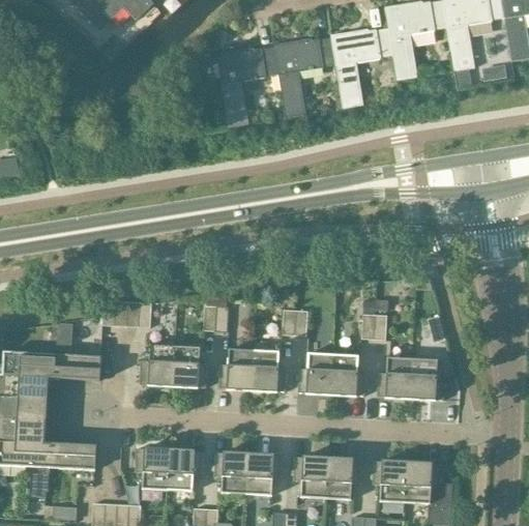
[(92,0),(105,12),(106,11),(111,18),(123,6),(136,20),(153,3),(150,0),(92,0)]
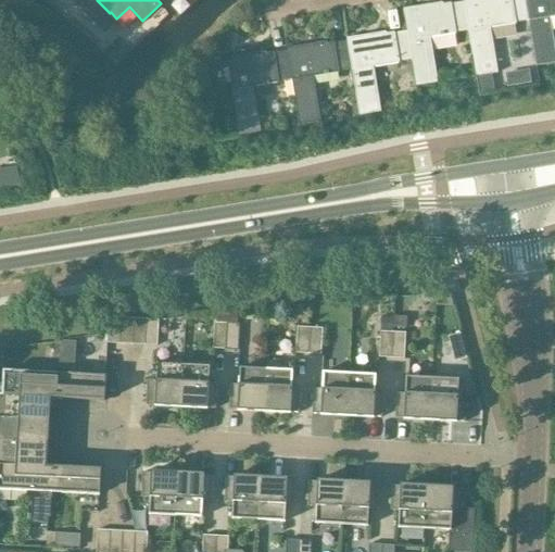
[(464,1),(468,27),(476,74),(497,71),(490,25),(516,21),(516,20),(529,17),(526,0),(464,0),(464,1)]
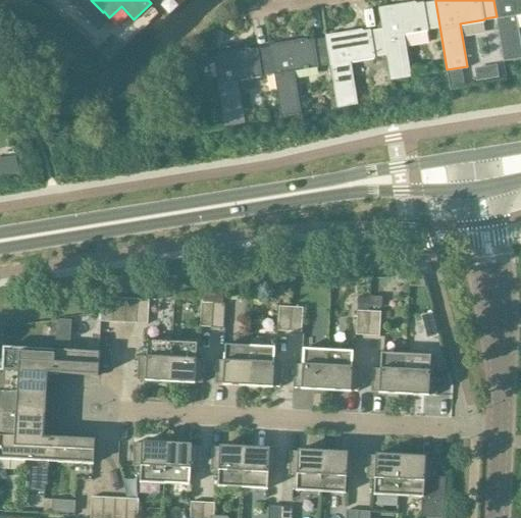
[(504,60),(520,56),(520,40),(518,26),(520,24),(520,0),(493,0),(497,16),(504,60)]
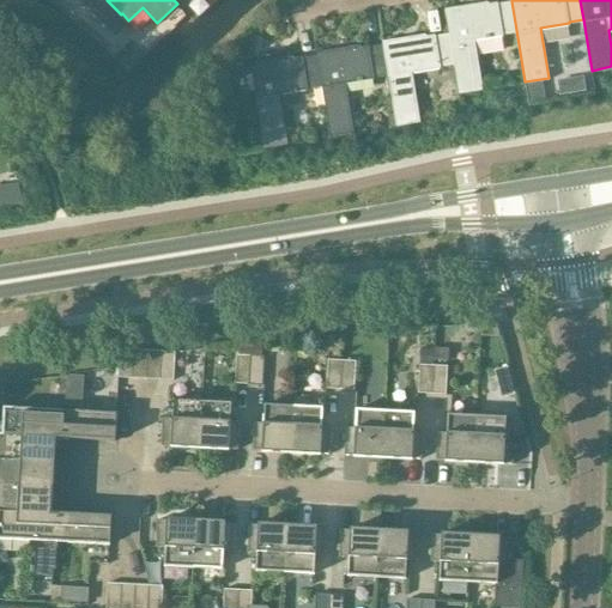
[(449,34),(455,65),(459,92),(483,89),(474,38),(504,34),(504,32),(516,30),(511,1),(498,4),(498,2),(491,4),(488,1),(446,8),(449,34)]
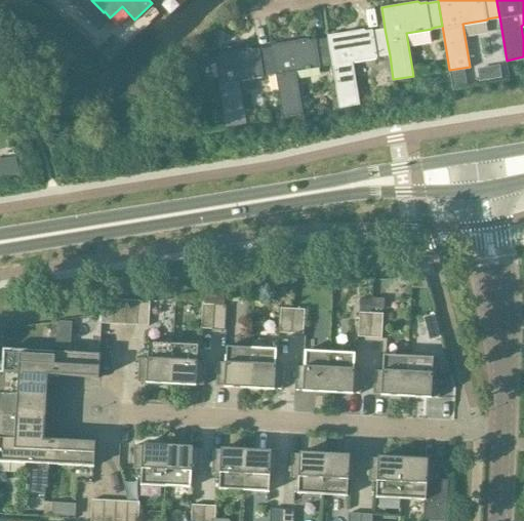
[(328,35),(328,38),(332,65),(339,108),(359,104),(353,63),(377,58),(377,57),(390,55),(385,29),(373,31),(372,29),(366,31),(364,29),(328,35)]
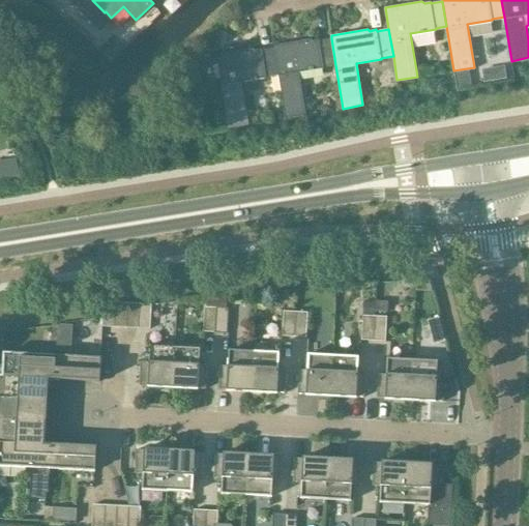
[(273,48),(278,75),(286,118),(306,114),(299,72),(324,68),(324,67),(335,65),(331,38),(319,40),(319,38),(313,40),(311,39),(273,45),(273,48)]
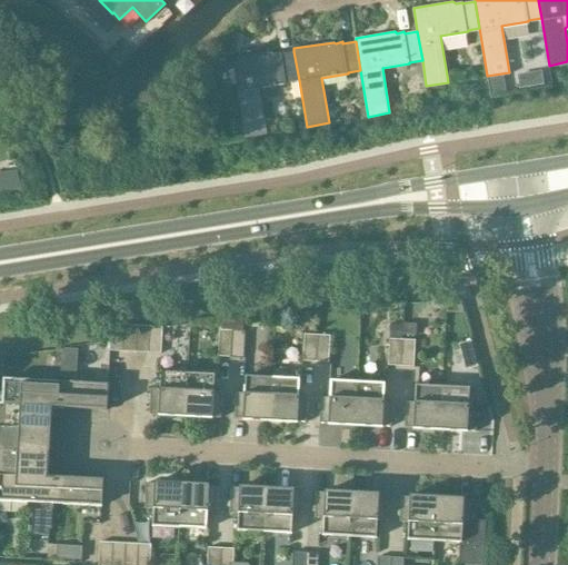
[(286,82),(299,80),(294,51),(281,53),(281,52),(273,53),(271,51),(232,58),(245,137),(267,132),(259,88),(286,83),(286,82)]
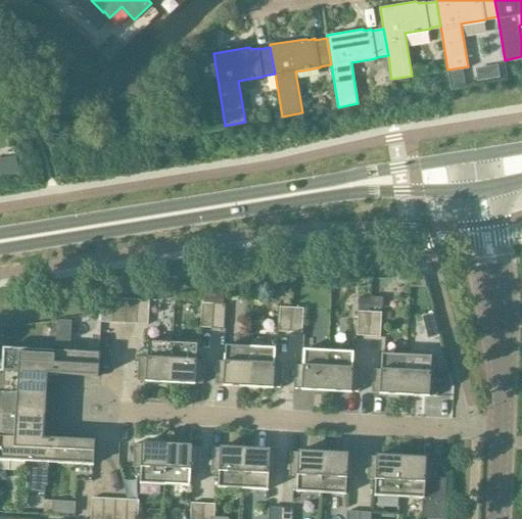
[(204,99),(206,111),(222,108),(220,96),(204,99)]
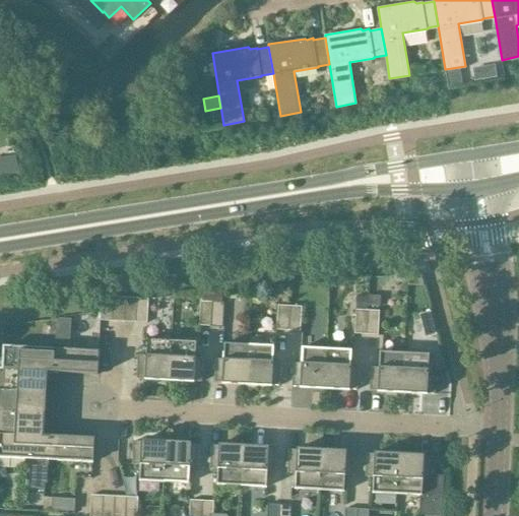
[(424,283),(422,271),(409,272),(409,282),(424,283)]
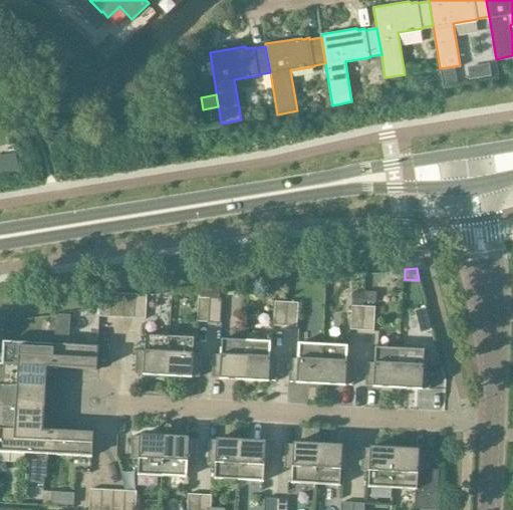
[(364,289),(364,299),(376,300),(376,290),(364,289)]
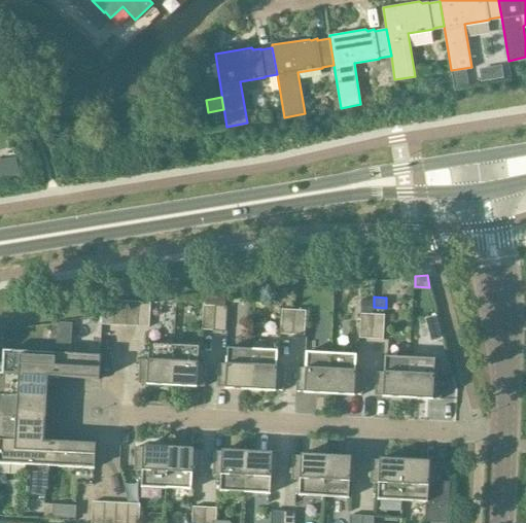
[(113,322),(114,299),(102,298),(101,322),(113,322)]
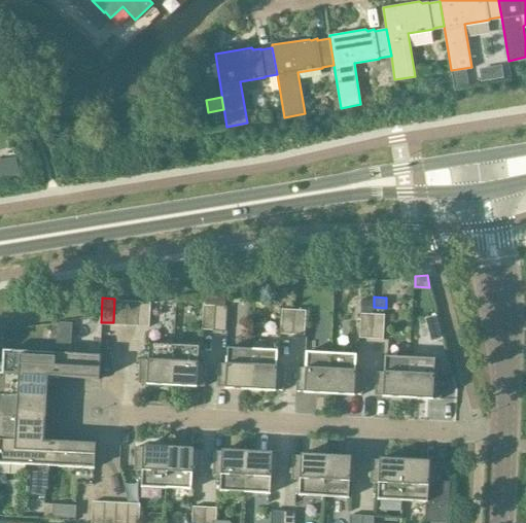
[(113,322),(125,323),(126,299),(114,299),(113,322)]
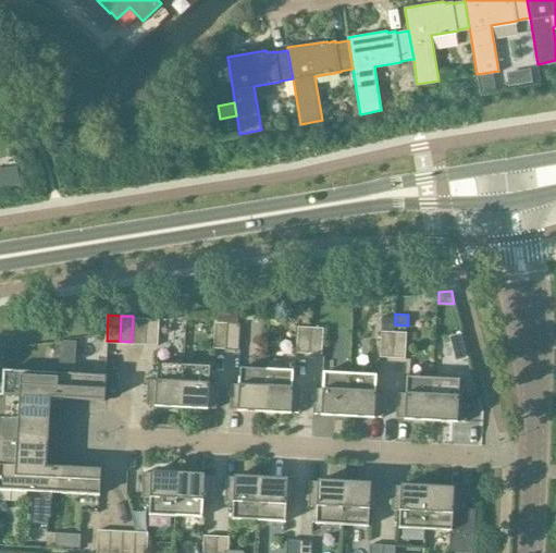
[(132,342),(145,343),(146,317),(133,316),(132,342)]
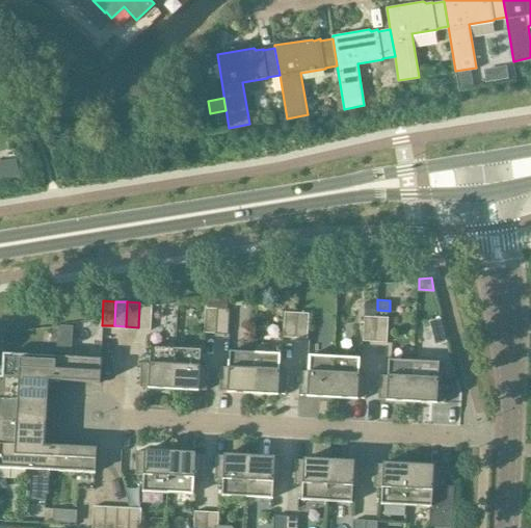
[(150,327),(151,302),(139,302),(138,327),(150,327)]
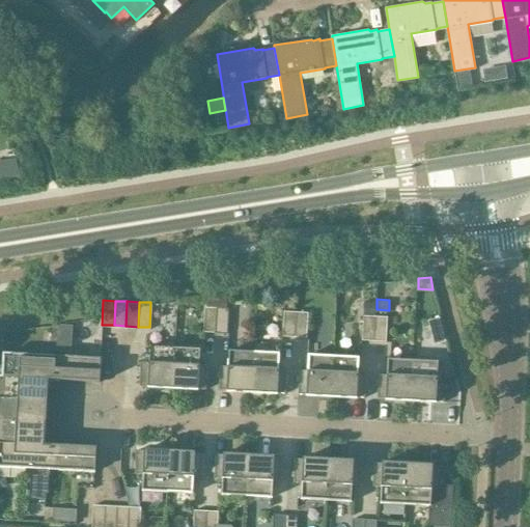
[(204,305),(203,330),(215,330),(216,305),(204,305)]
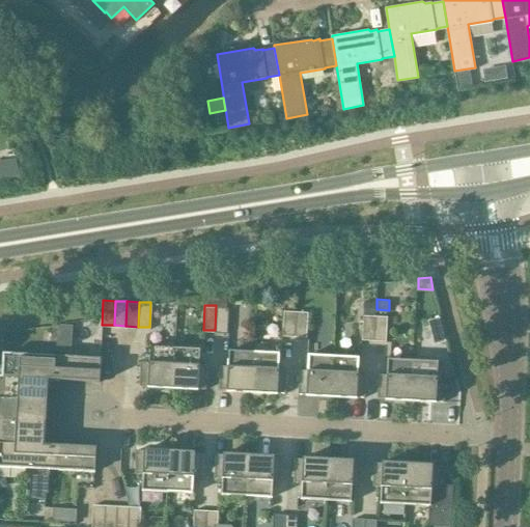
[(226,331),(228,306),(216,305),(215,330),(226,331)]
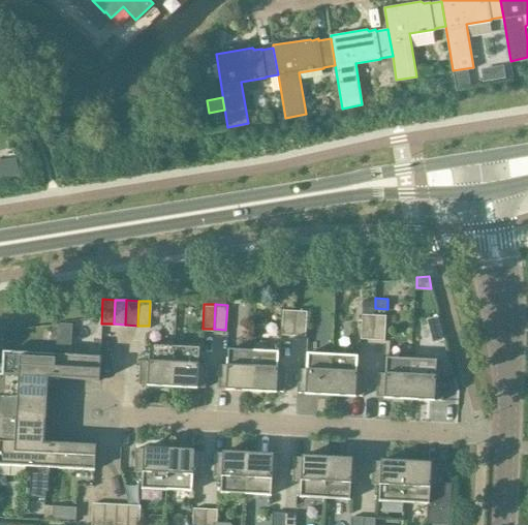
[(282,308),(281,333),(293,333),(294,308),(282,308)]
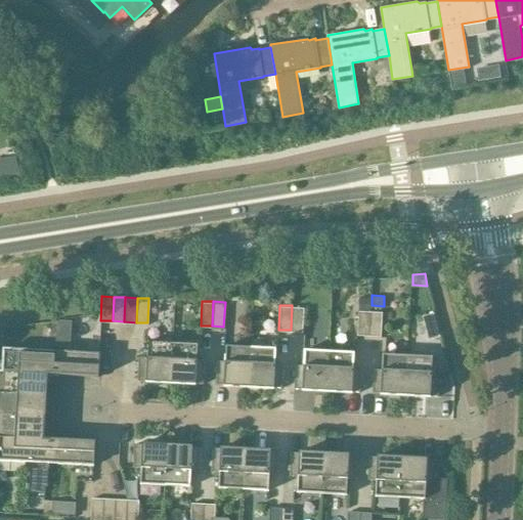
[(303,306),(292,305),(291,330),(302,331),(303,306)]
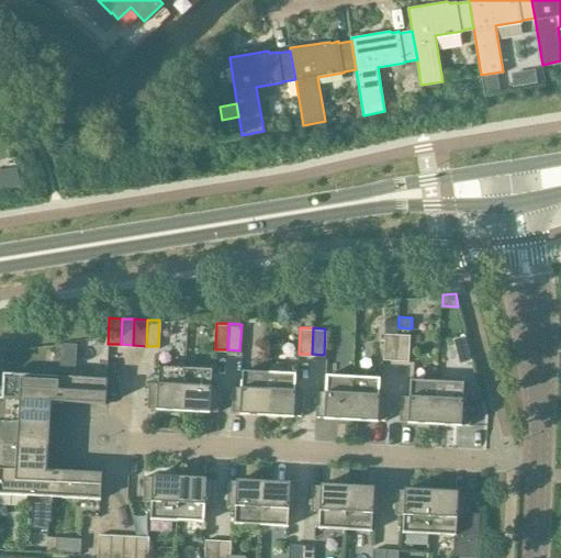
[(383,357),(395,358),(396,332),(384,331),(383,357)]
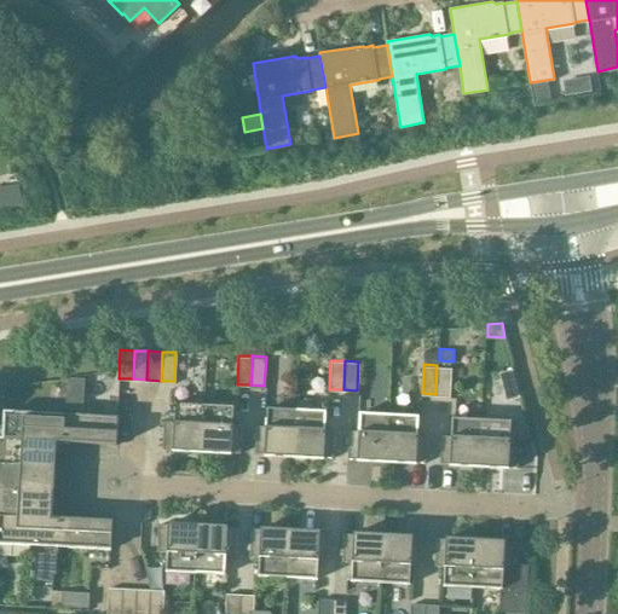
[(450,394),(451,365),(437,365),(435,394),(450,394)]
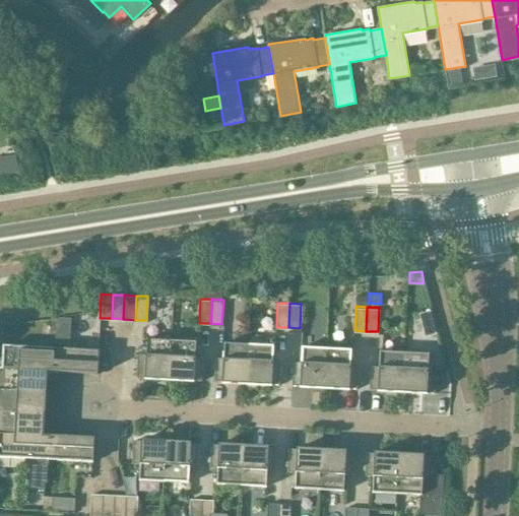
[(436,331),(430,308),(418,311),(425,334),(436,331)]
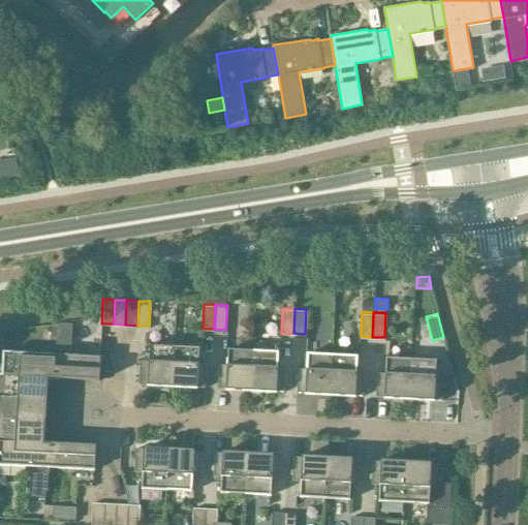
[(140,359),(138,382),(172,383),(174,344),(149,343),(148,359),(140,359)]
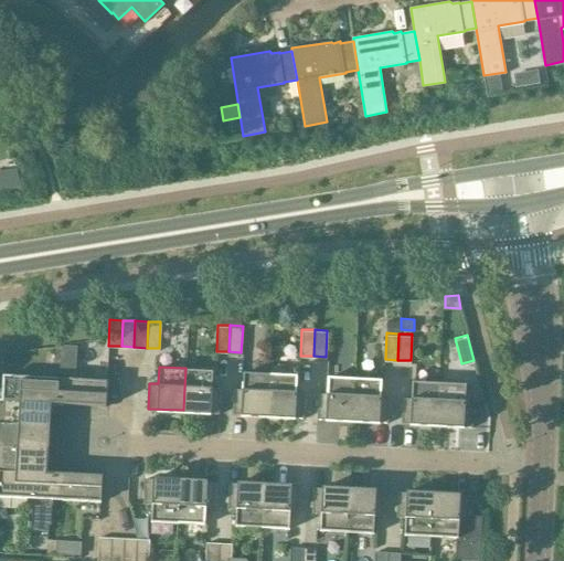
[(212,369),(185,368),(183,410),(219,412),(220,387),(212,387),(212,369)]
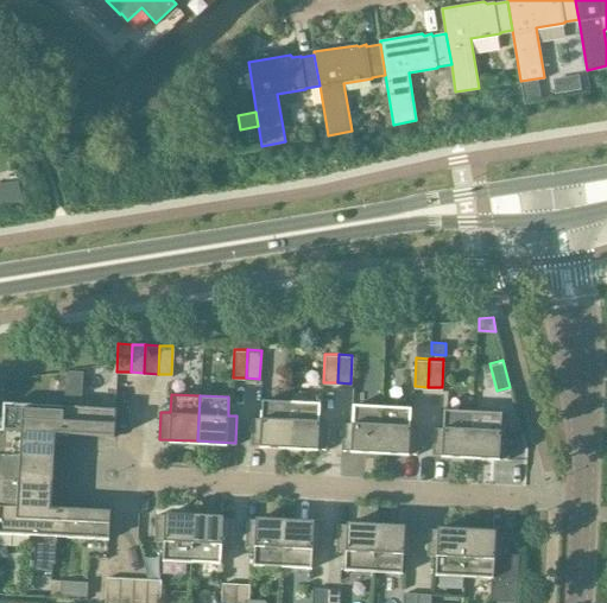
[(251,417),(250,443),(288,445),(290,400),(261,398),(260,417),(251,417)]
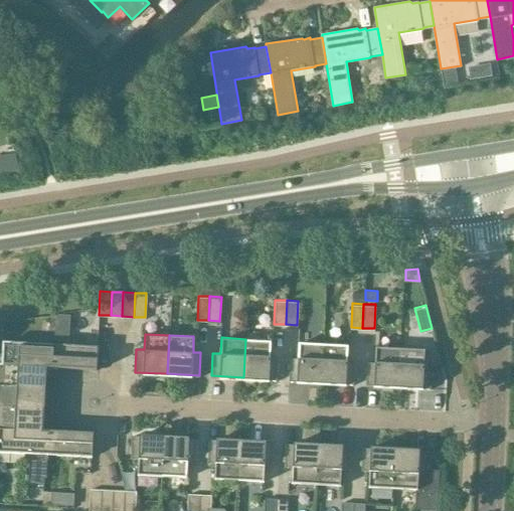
[(271,340),(245,339),(243,377),(277,379),(278,356),(270,355),(271,340)]
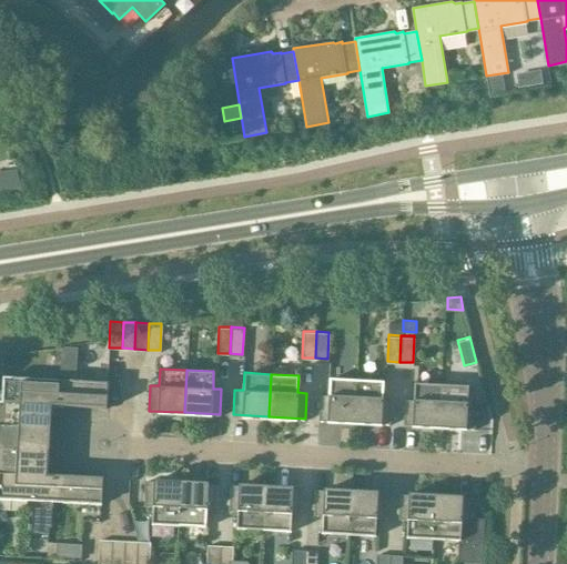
[(1,401),(51,403),(51,404),(58,404),(59,379),(2,376),(1,400),(1,401)]
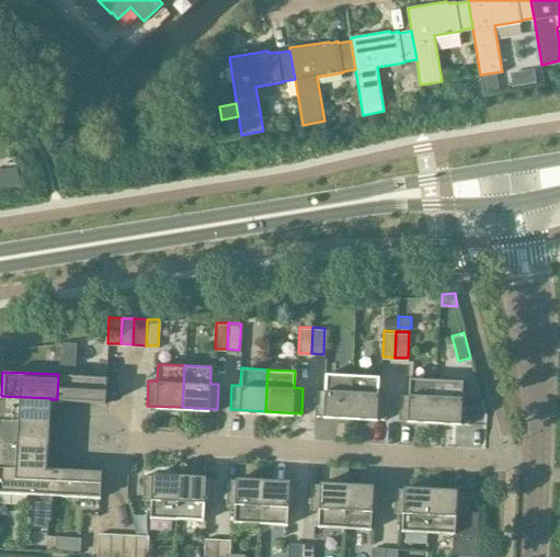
[(315,413),(350,416),(352,373),(326,372),(324,389),(316,388),(315,413)]
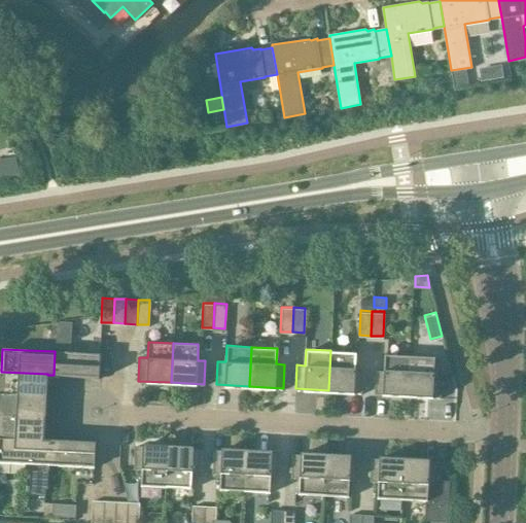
[(355,368),(355,352),(330,350),(328,390),(361,391),(362,369),(355,368)]
